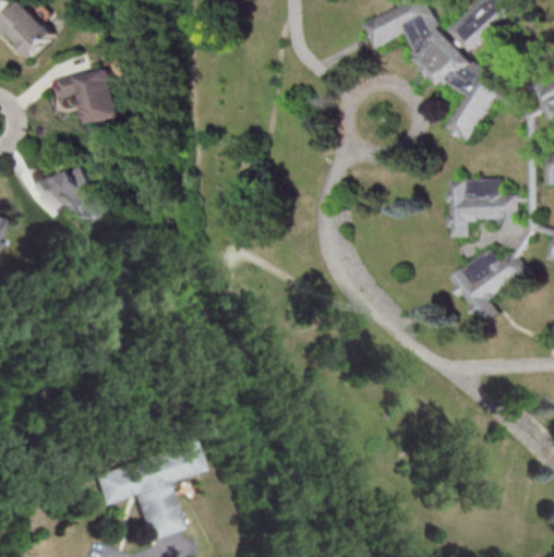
[(56,35),(22,0),(7,15),(2,11),(0,13),(0,32),(4,36),(9,32),(33,57),(56,35)]
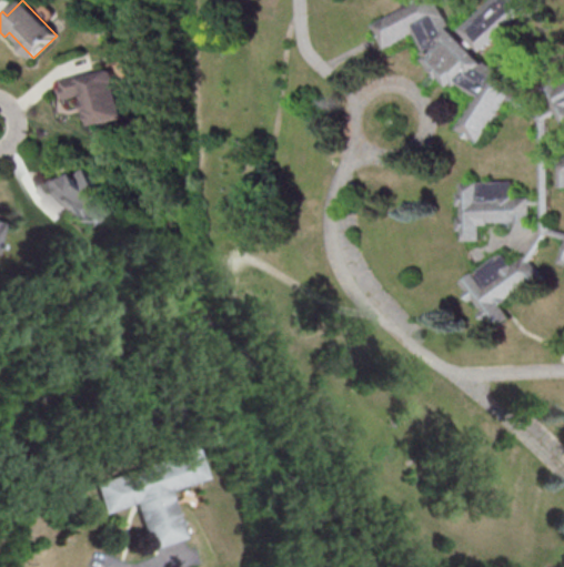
[(424,58),(411,33),(384,49),(381,42),(379,43),(373,33),(375,32),(371,26),(410,3),(415,0),(432,0),(442,17),(451,33),(475,59),(492,69),(516,82),(509,94),(504,102),(480,142),(472,138),(471,139),(463,134),(464,132),(456,128),(473,99),(452,85),(452,84),(449,88),(440,79),(439,80),(429,70),(431,68),(423,59),(424,58)]
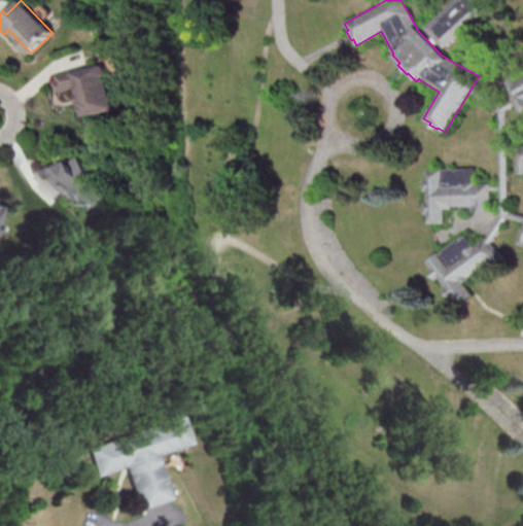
[(453,0),(481,0),(488,7),(446,48),(425,28),(453,0)]
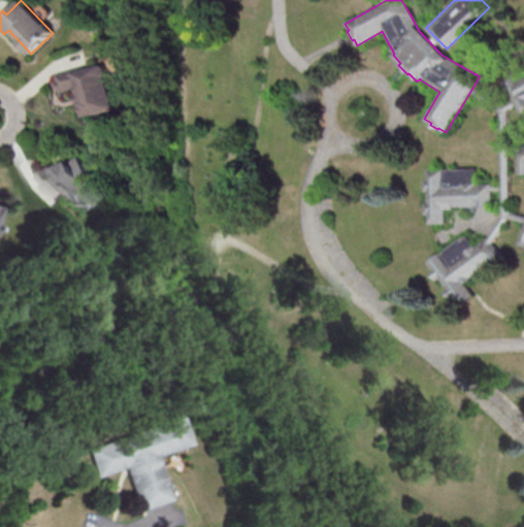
[(54,74),(59,93),(75,89),(83,118),(116,109),(109,81),(118,79),(113,59),(99,62),(100,65),(90,68),(89,66),(54,74)]
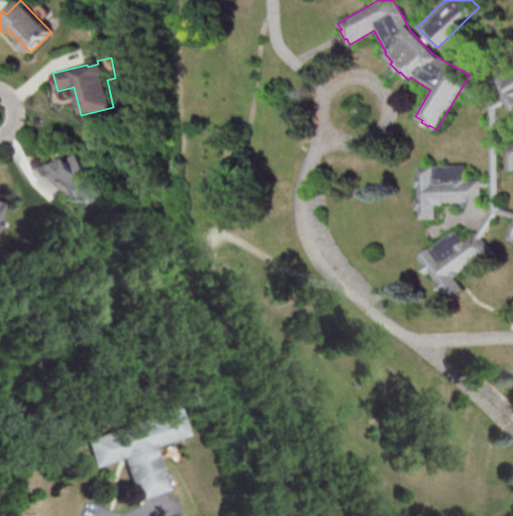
[(512,110),(508,113),(502,103),(499,98),(488,78),(501,71),(504,76),(512,71),(512,110)]
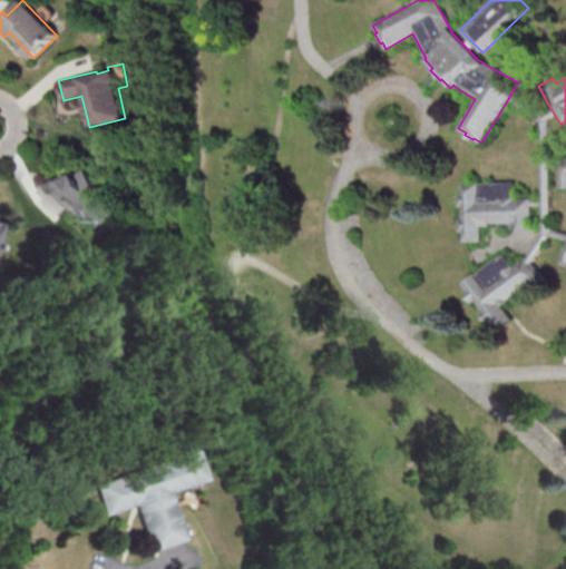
[(536,120),(506,102),(510,95),(542,113),(550,108),(554,114),(544,119),(546,158),(556,157),(556,164),(546,164),(548,228),(565,234),(564,241),(547,235),(530,262),(526,256),(524,258),(539,233),(539,205),(529,206),(529,199),(538,198),(536,120)]
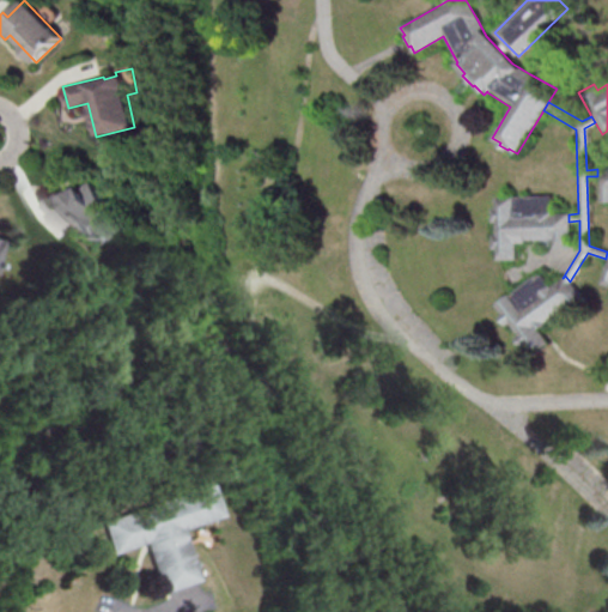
[(607,203),(599,203),(597,176),(597,169),(597,168),(607,168),(607,203)]
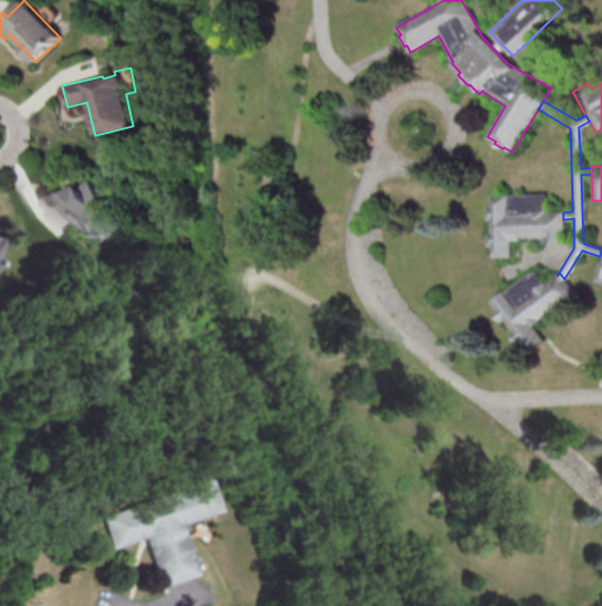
[(115,205),(85,177),(62,202),(52,192),(40,205),(81,243),(115,205)]
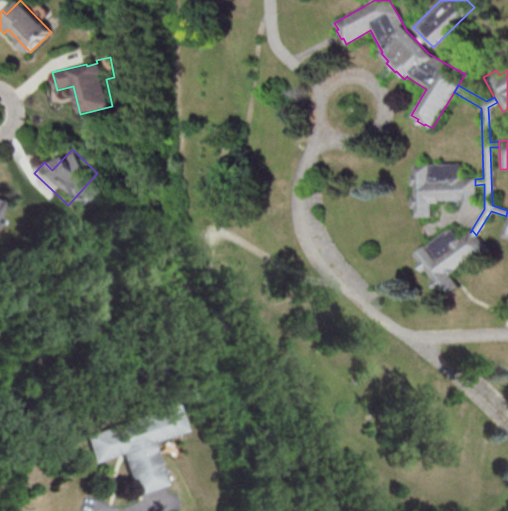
[(413,165),(413,175),(410,175),(411,186),(414,186),(414,197),(411,197),(412,208),(415,208),(415,217),(432,217),(432,203),(439,202),(439,200),(462,199),(462,207),(476,206),(475,185),(475,179),(475,177),(460,178),(459,163),(413,165)]
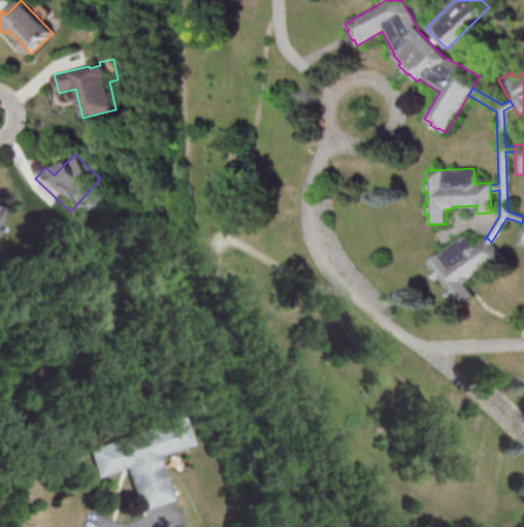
[(427,262),(432,270),(430,271),(436,282),(439,280),(446,289),(444,290),(451,300),(453,298),(458,306),(472,296),(464,284),(470,280),(469,277),(489,264),(493,270),(504,262),(491,242),(487,237),(485,239),(475,246),(466,234),(427,262)]
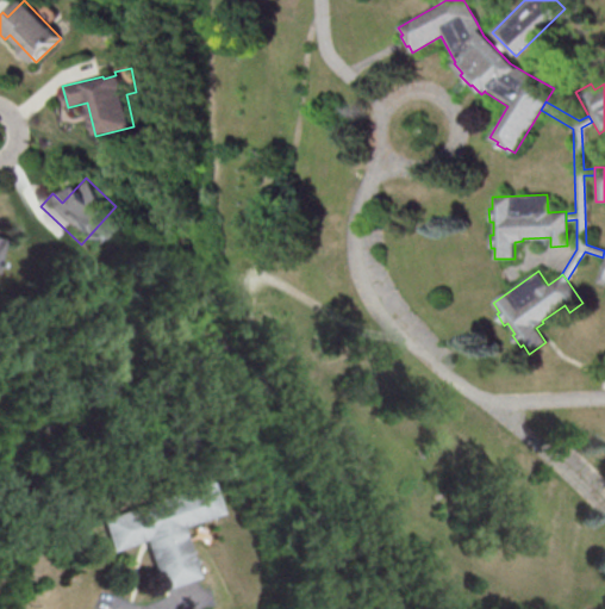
[(93,520),(198,484),(209,516),(173,528),(189,579),(153,591),(136,540),(103,551),(93,520)]
